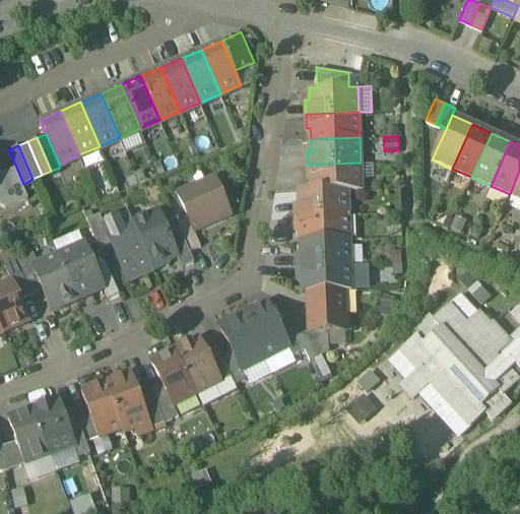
[(312,178),(312,189),(347,188),(362,188),(361,163),(308,165),(308,178),(312,178)]
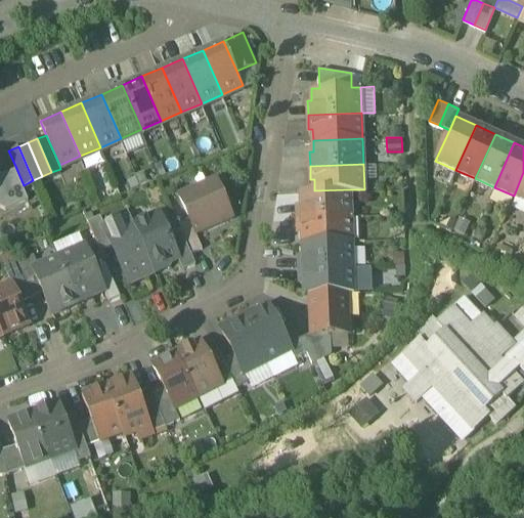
[(0,172),(0,203),(5,206),(28,197),(24,185),(15,166),(0,172)]
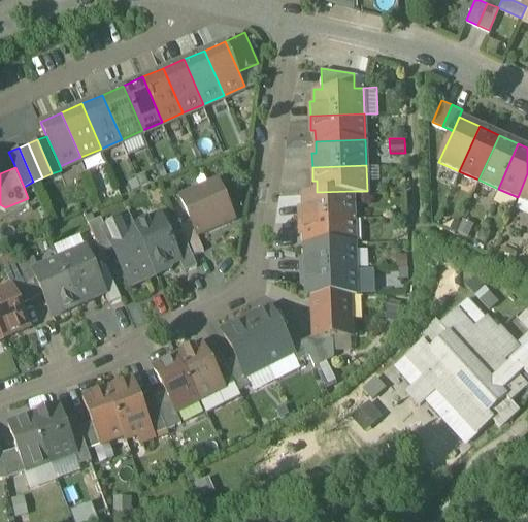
[(527,173),(518,197),(527,202),(527,173)]
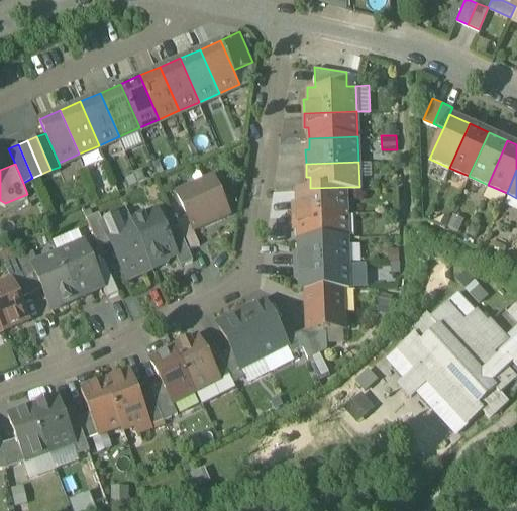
[(187,215),(193,227),(229,212),(214,178),(192,187),(191,185),(177,191),(187,215)]
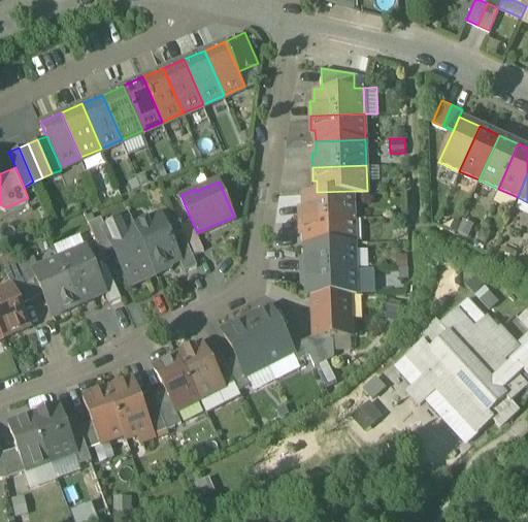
[(299,204),(300,219),(354,217),(353,191),(317,192),(303,193),(303,204),(299,204)]
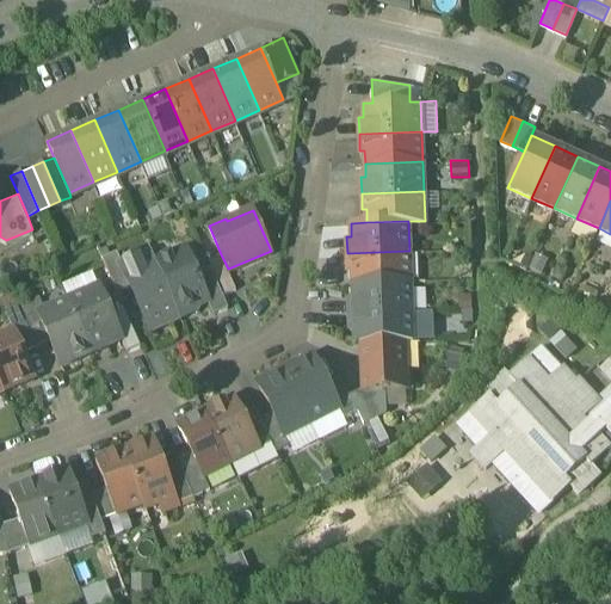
[(155,259),(178,312),(208,300),(209,299),(198,272),(186,246),(155,259)]
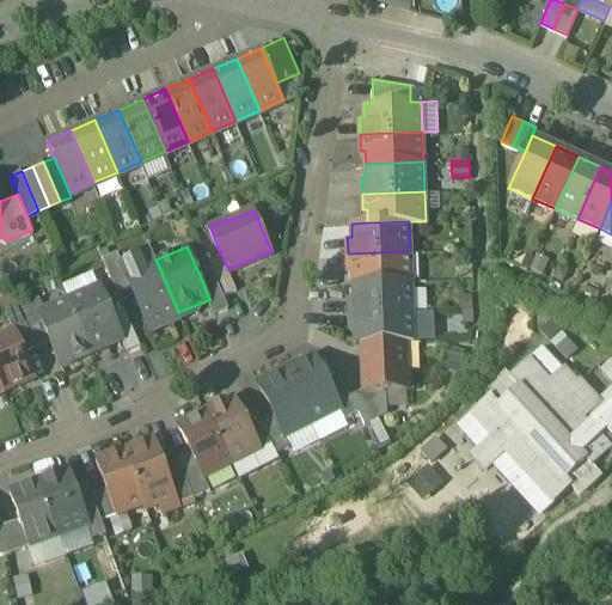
[(178,312),(155,260),(152,250),(122,262),(121,263),(130,285),(148,328),(179,315),(178,312)]
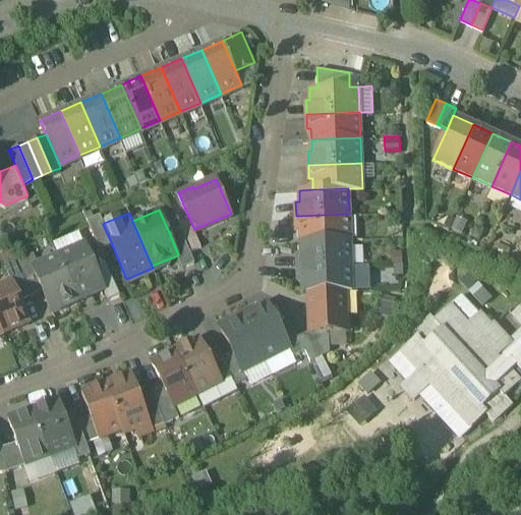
[(103,224),(104,223),(100,214),(88,219),(100,247),(111,242),(103,224)]
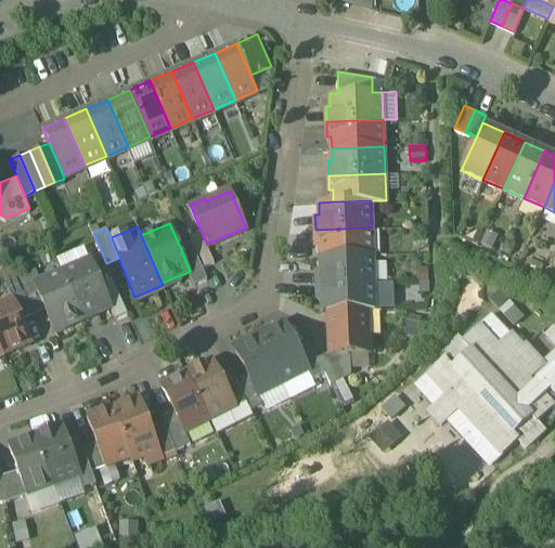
[(320,244),(320,256),(373,255),(372,227),(315,230),(315,244),(320,244)]
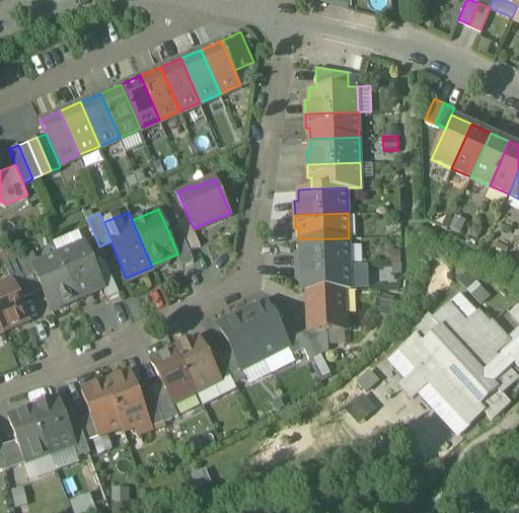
[(179,226),(189,248),(200,244),(194,228),(188,216),(176,221),(179,226)]
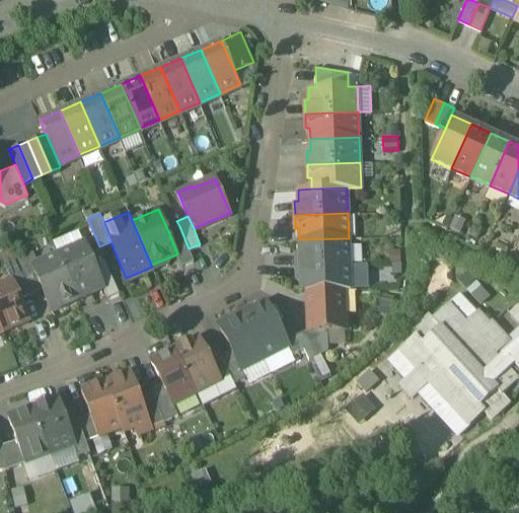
[(176,254),(181,266),(194,260),(189,248),(179,226),(168,231),(177,253),(176,254)]
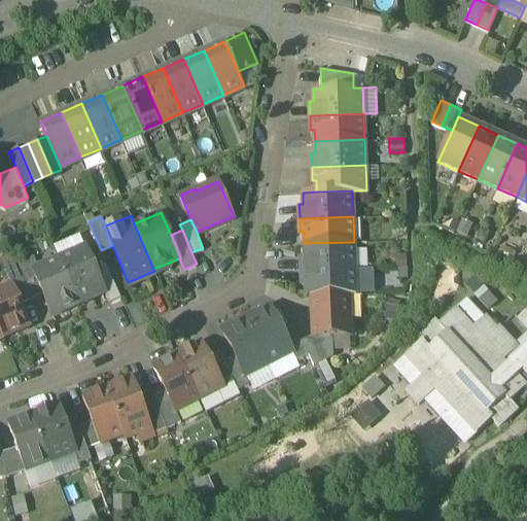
[(301,255),(301,269),(355,267),(355,265),(354,247),(354,242),(304,243),(305,254),(301,255)]
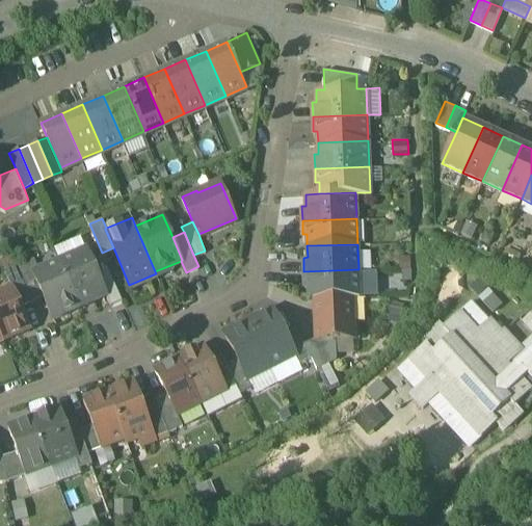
[(59,259),(79,305),(106,293),(96,270),(86,247),(59,259)]
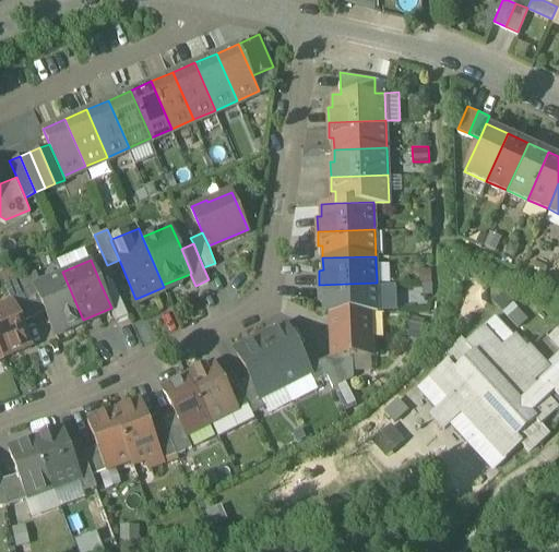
[(389,262),(376,262),(377,280),(390,280),(389,262)]
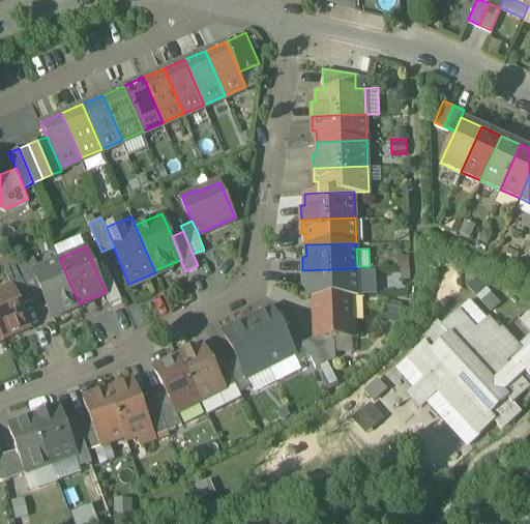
[(18,265),(32,299),(43,294),(32,269),(37,267),(34,258),(18,265)]
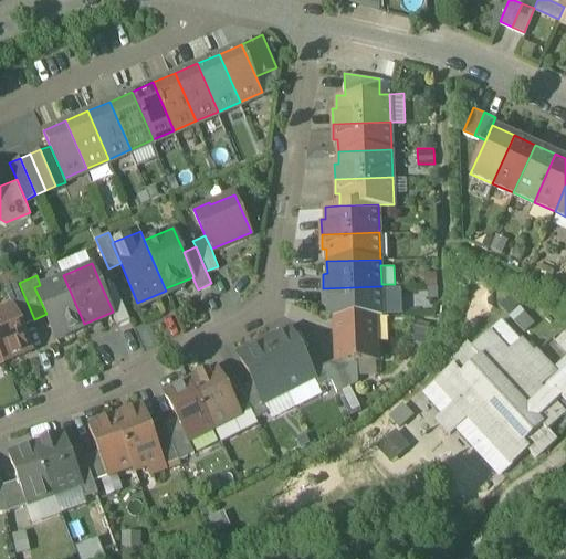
[(55,336),(84,324),(63,275),(40,285),(34,287),(46,314),(55,336)]
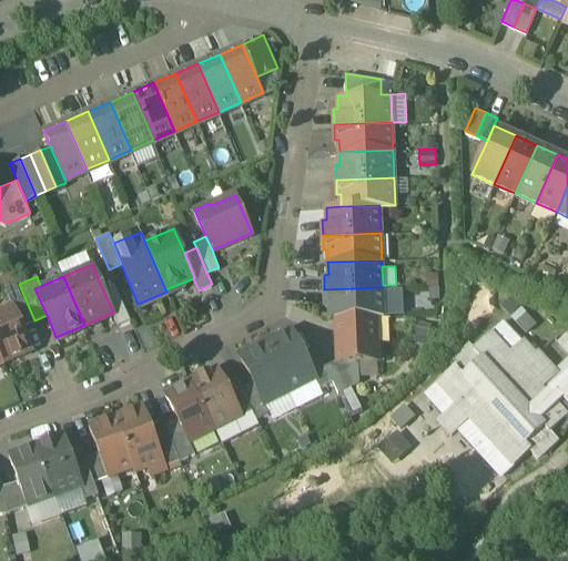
[(113,313),(118,324),(130,319),(114,283),(102,288),(113,313)]
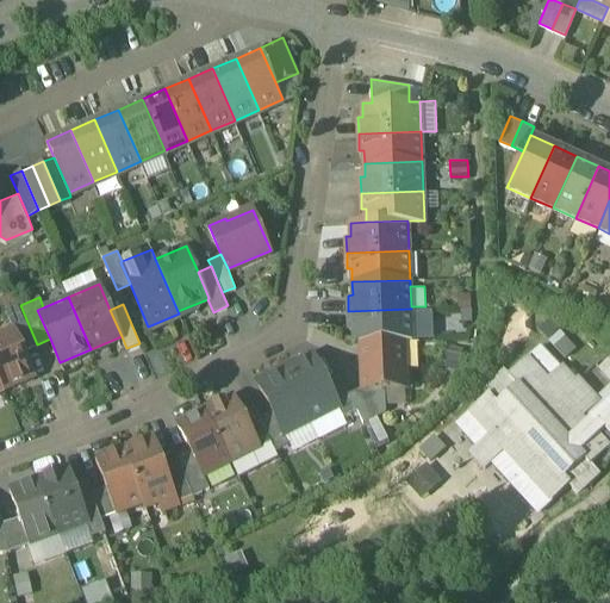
[(37,344),(20,305),(7,311),(14,328),(24,350),(37,344)]
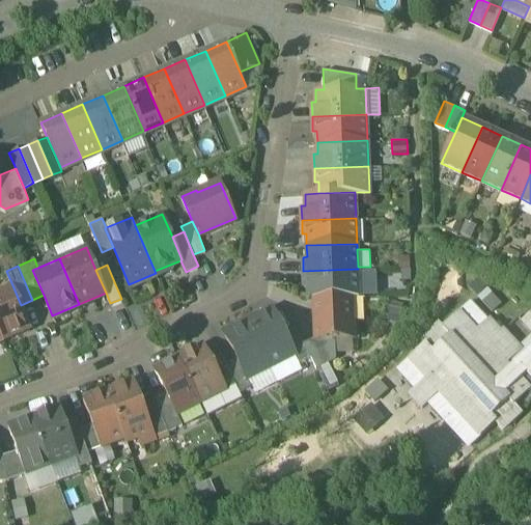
[(308,297),(314,297),(351,296),(359,295),(358,269),(303,271),(304,285),(308,285),(308,297)]
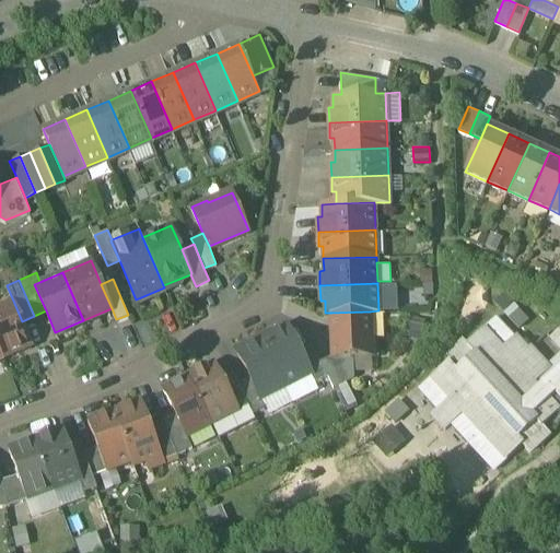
[(511,298),(501,308),(516,324),(526,315),(511,298)]
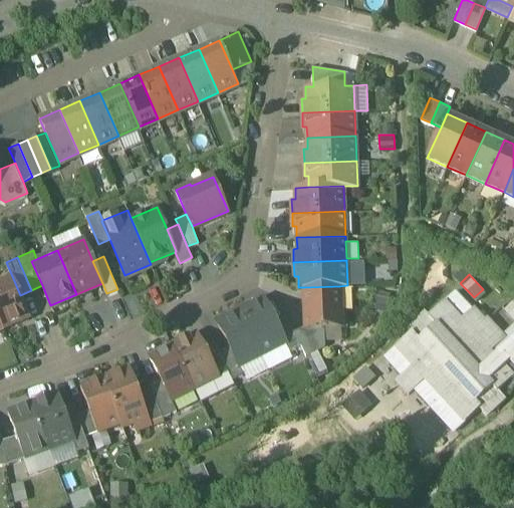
[(0,280),(0,319),(3,326),(29,315),(20,295),(12,276),(0,280)]
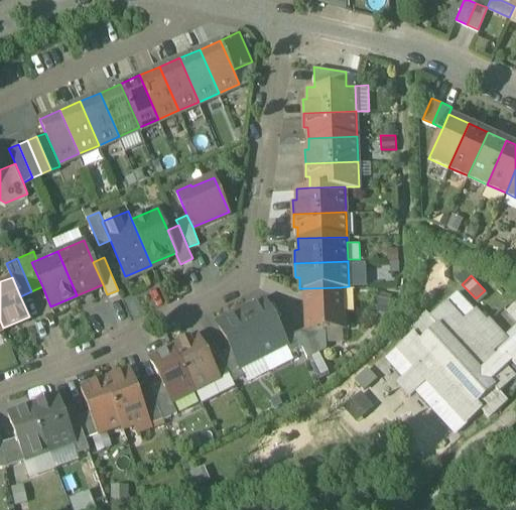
[(341,287),(305,288),(307,327),(325,327),(342,326),(341,287)]
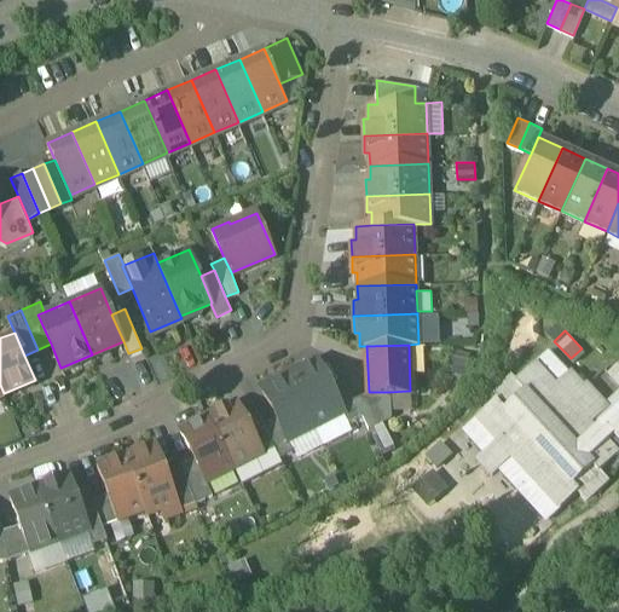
[(618,449),(618,448),(617,446),(599,426),(595,429),(589,422),(607,405),(605,403),(585,382),(583,385),(570,370),(566,374),(547,353),(518,380),(512,374),(490,394),(495,399),(466,427),(486,448),(476,457),(491,473),(501,465),(520,486),(532,475),(538,481),(526,492),(548,515),(577,489),(585,498),(607,478),(599,469),(617,452),(618,449)]
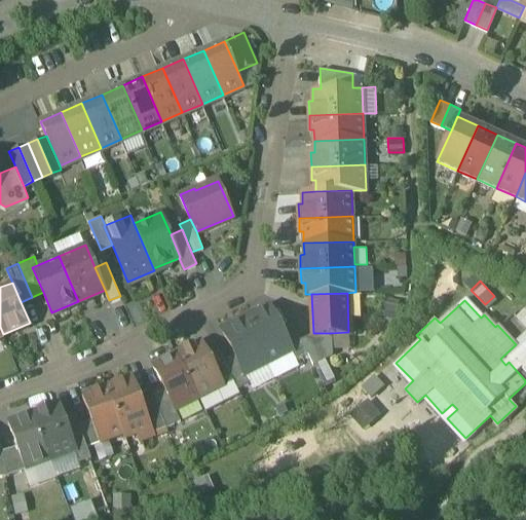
[(251,310),(245,313),(268,362),(292,349),(293,349),(283,330),(270,305),(253,313),(251,310)]
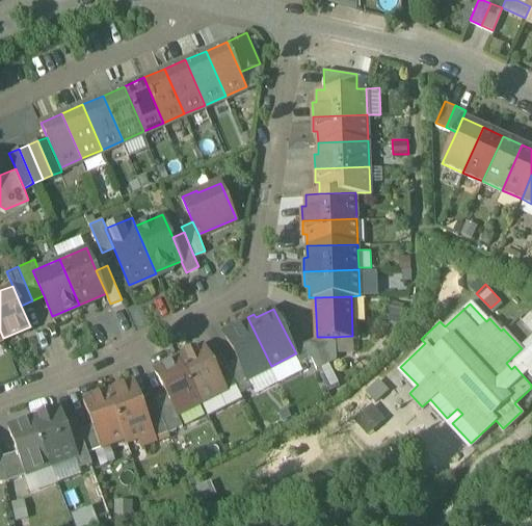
[(531,338),(522,348),(506,363),(511,369),(514,366),(530,384),(531,382),(531,311),(524,320),(531,329),(531,338)]
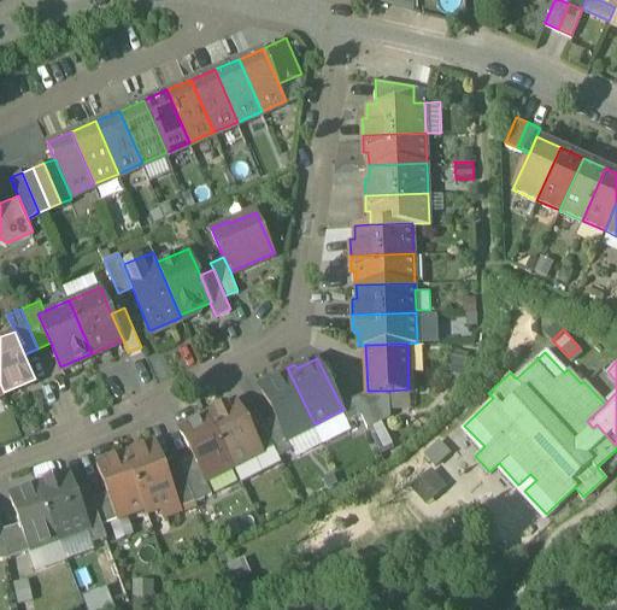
[(315,424),(287,368),(278,371),(281,376),(262,387),(275,415),(287,438),(288,438),(315,424)]
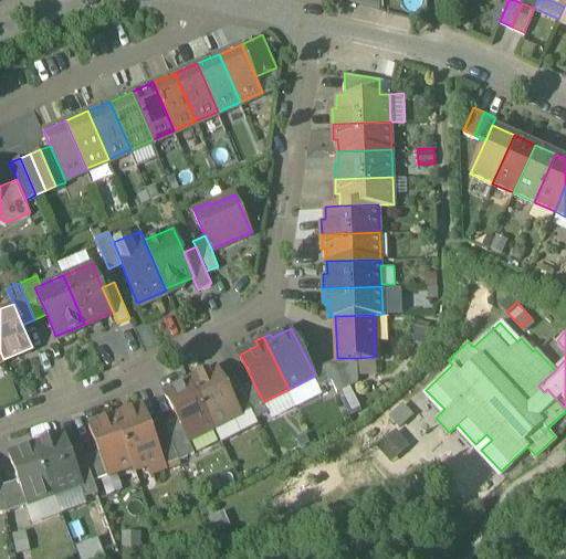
[(318,386),(332,379),(324,365),(316,348),(304,355),(315,376),(314,376),(318,386)]
